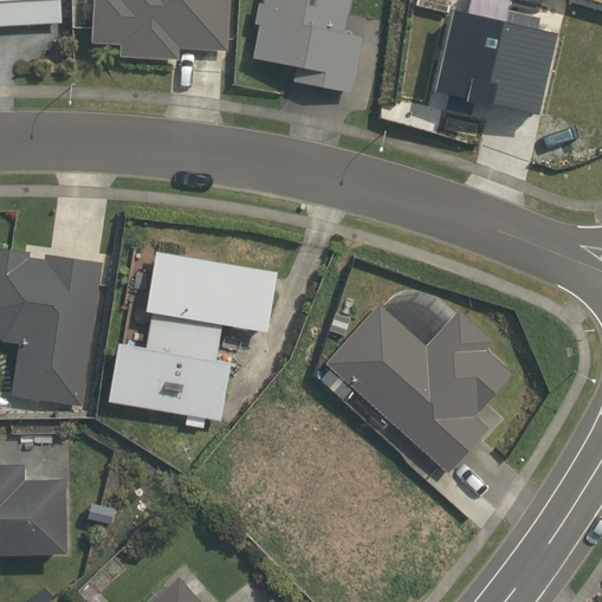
[(0,24),(63,23),(62,0),(0,0),(0,24)]
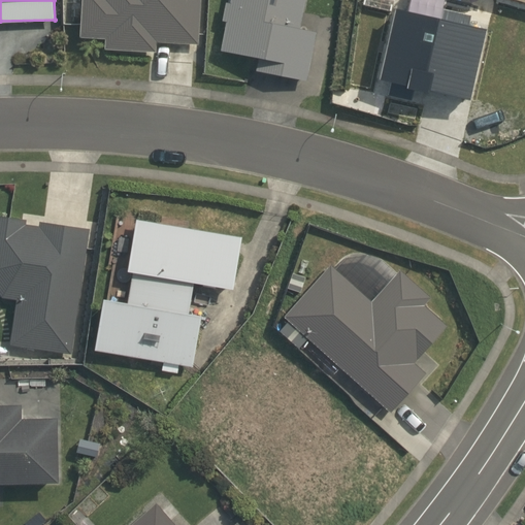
[(81,0),(79,37),(108,39),(108,50),(151,52),(152,37),(197,40),(199,0),(81,0)]
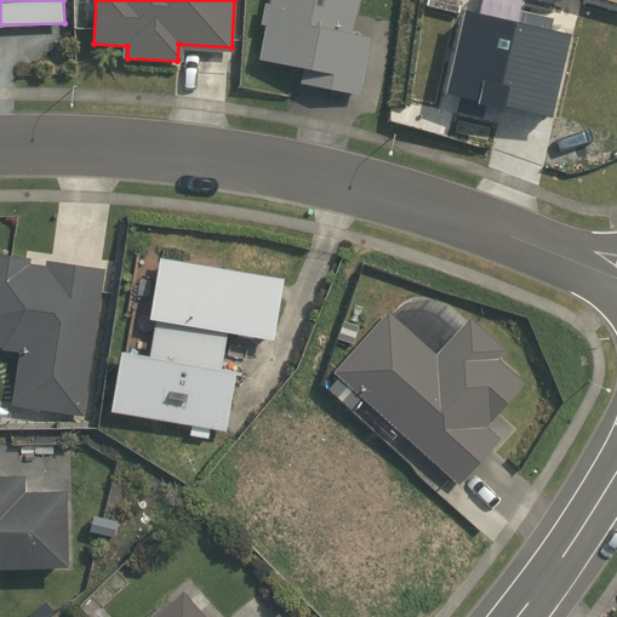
[(270,0),(261,61),(298,68),(297,79),(356,90),(367,29),(355,27),(360,0),(270,0)]
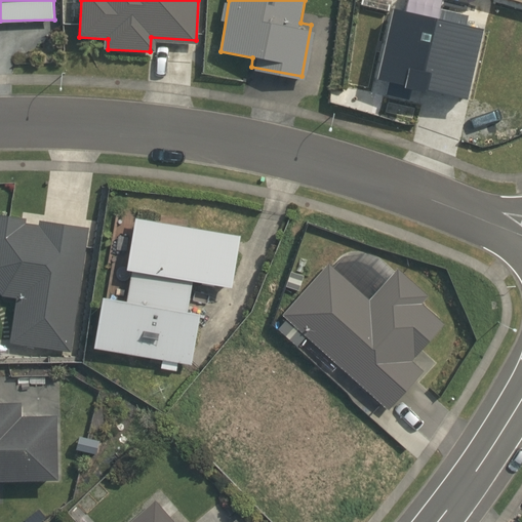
[(419,89),(463,98),(476,41),(474,40),(476,29),(460,25),(463,13),(434,7),(432,17),(387,7),(370,79),(383,81),(379,93),(403,99),(406,89),(419,91),(419,89)]
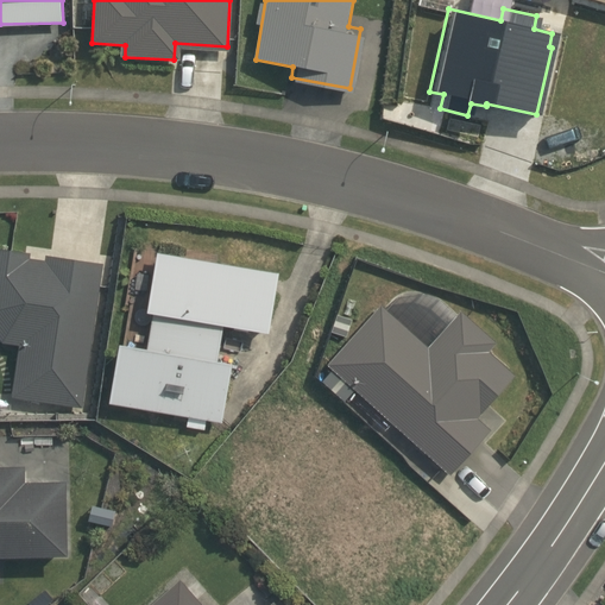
[(87,411),(104,260),(0,247),(0,342),(1,342),(4,344),(5,344),(7,344),(8,345),(10,345),(12,345),(13,345),(16,345),(8,403),(87,411)]
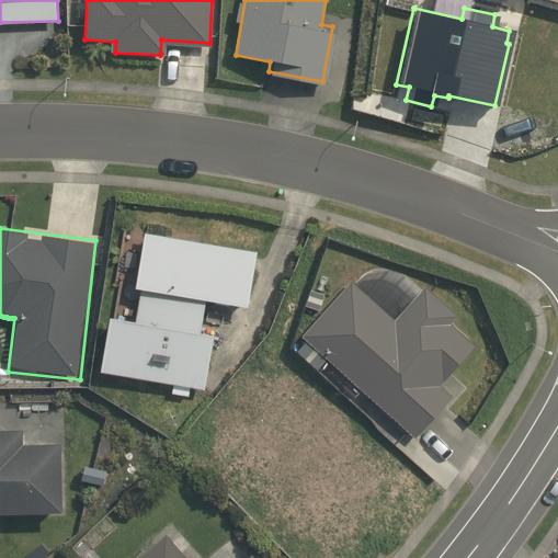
[(254,311),(262,251),(146,236),(135,321),(109,318),(101,373),(169,382),(168,393),(189,396),(190,385),(209,387),(211,383),(212,369),(216,336),(205,334),(208,305),(254,311)]
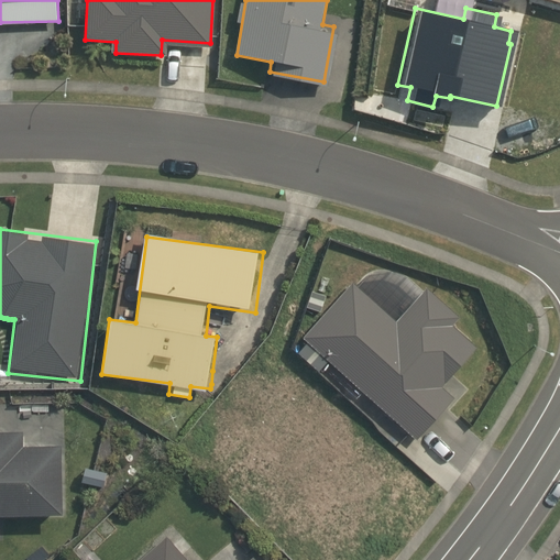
[(401,320),(357,281),(304,341),(415,439),(451,397),(441,388),(479,348),(450,322),(458,315),(428,288),(401,320)]
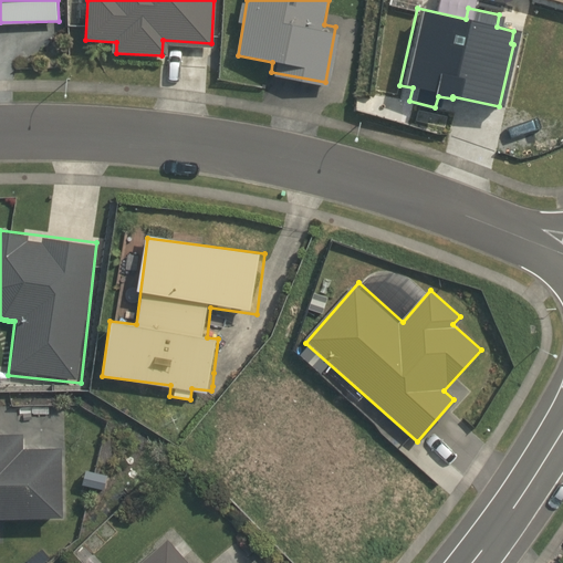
[(28,449),(28,437),(0,436),(0,519),(61,519),(62,450),(28,449)]
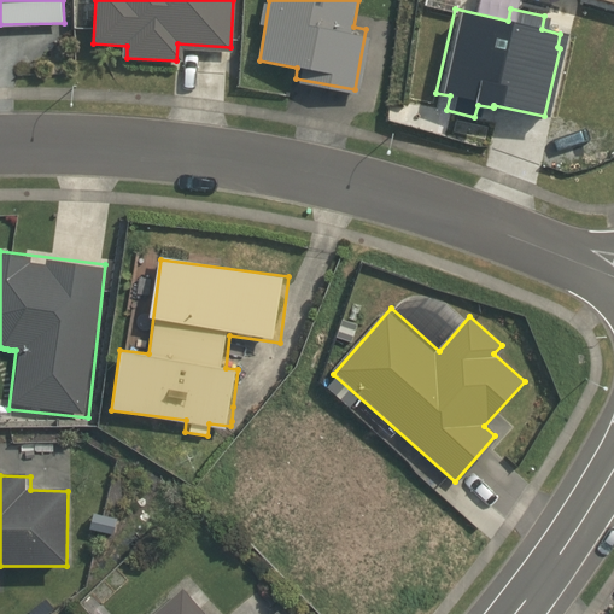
[(209,613),(185,588),(152,613),(282,613),(278,608),(270,613),(209,613)]
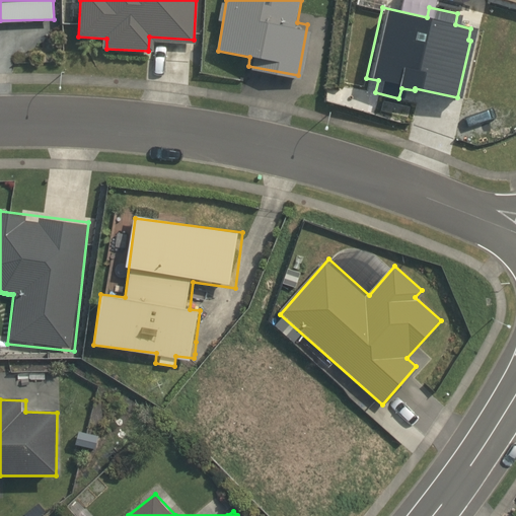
All buildings are outlined.
